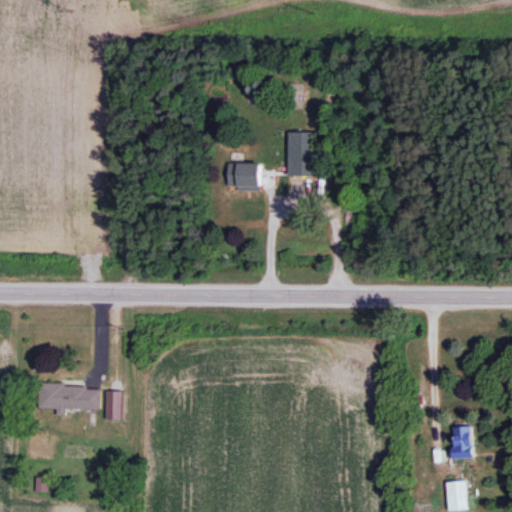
[(319,175),(319,132),(288,132),(288,175),(319,175)]
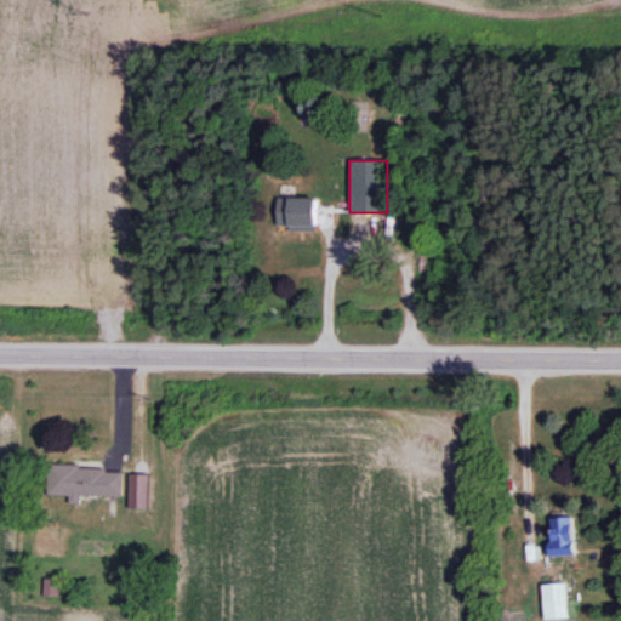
[(278,198),(278,228),(317,228),(317,198),(278,198)]
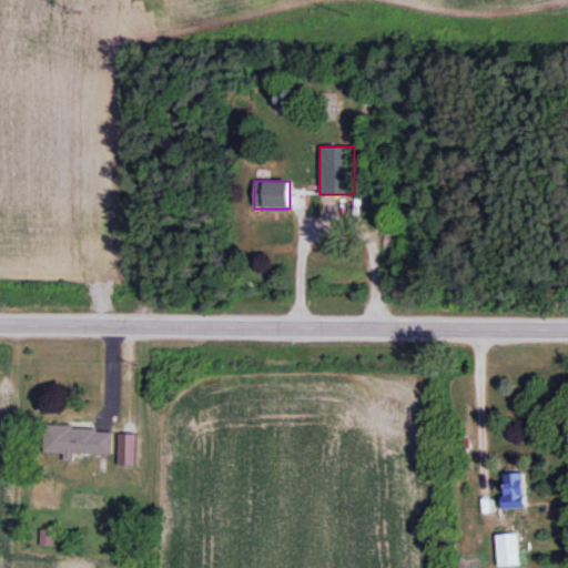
[(112,455),(113,426),(43,425),(43,454),(112,455)]
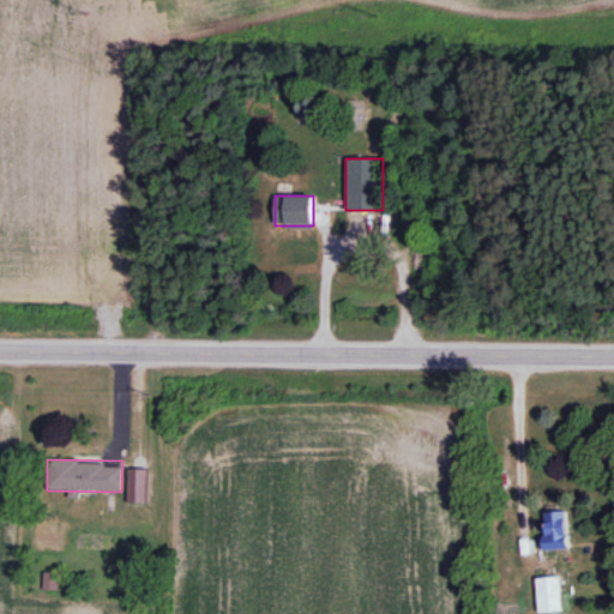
[(543,512),(543,549),(569,549),(569,511),(543,512)]
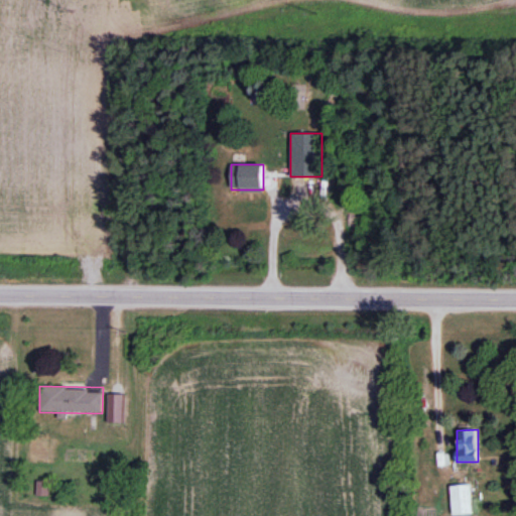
[(472,485),(450,485),(452,515),(473,515),(472,485)]
